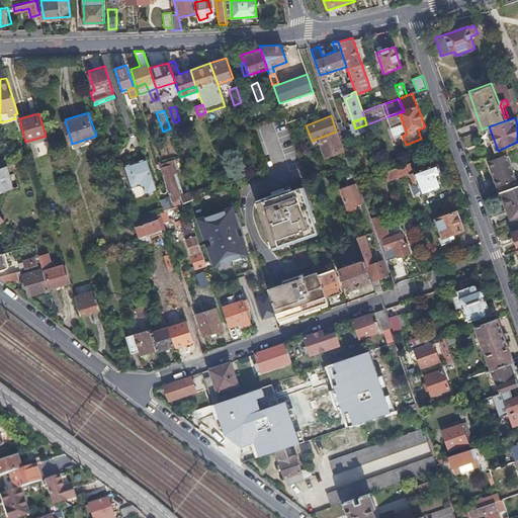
[(343,140),(369,130),(366,124),(355,128),(340,133),(343,140)]
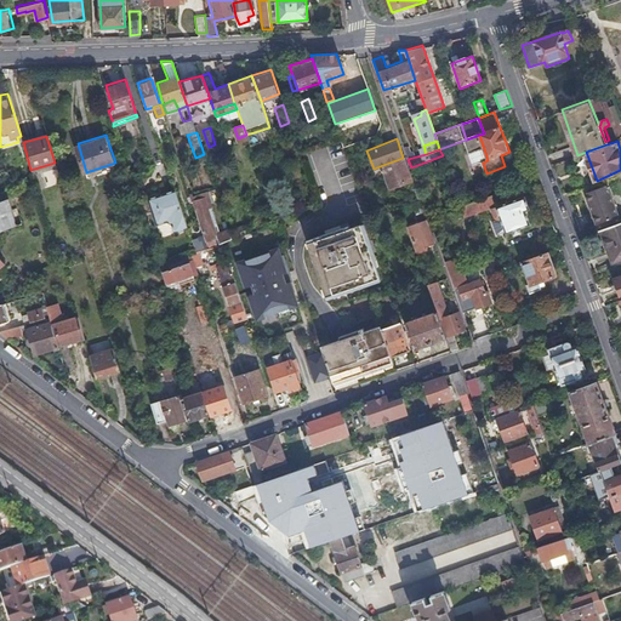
[(387,188),(411,178),(403,158),(380,166),(387,188)]
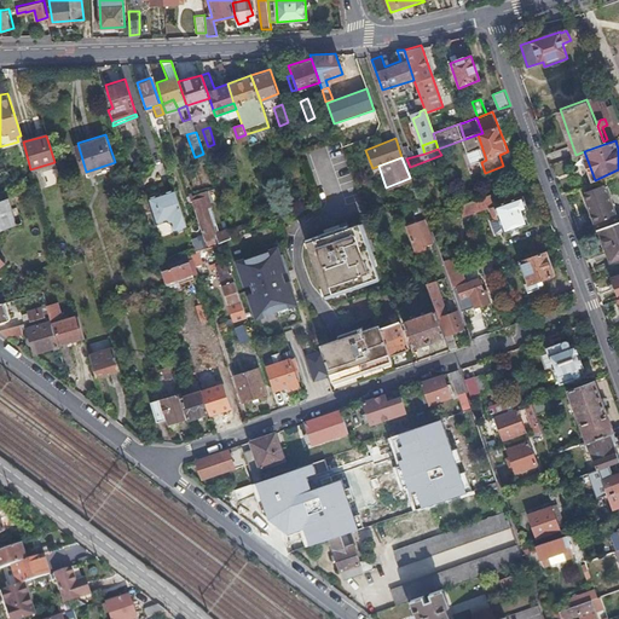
[(600,229),(618,220),(618,215),(618,214),(618,213),(618,212),(607,181),(584,190),(596,223),(597,221),(600,229)]
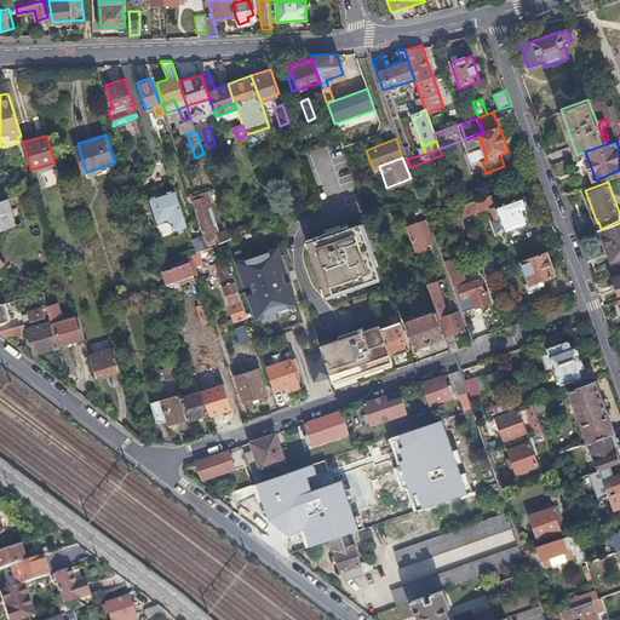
[(171,233),(184,229),(171,188),(162,190),(164,194),(156,196),(155,194),(145,196),(154,224),(164,220),(168,223),(171,233)]
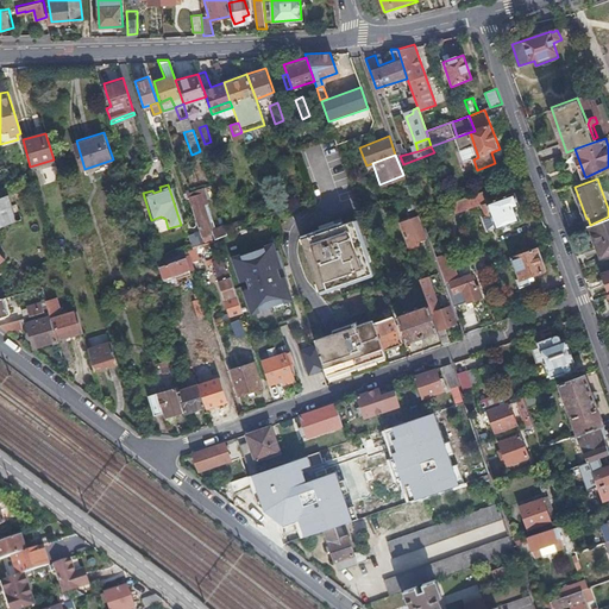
[(490,199),(487,190),(452,203),(456,212),(487,200),(490,199)]
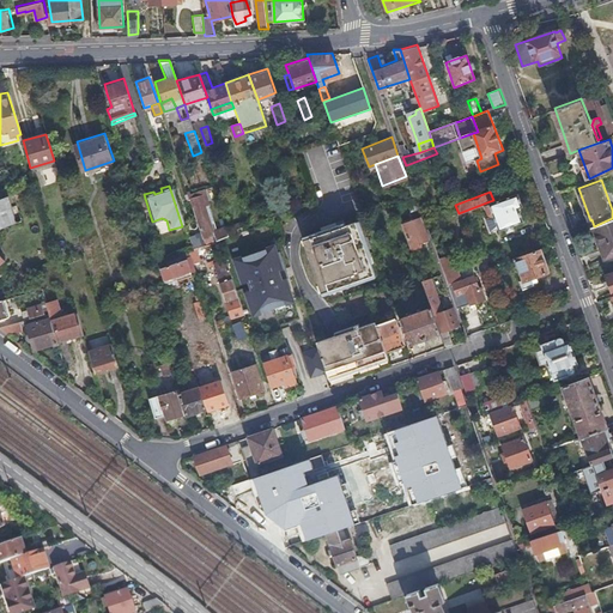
[(499,230),(525,222),(520,208),(523,206),(519,194),(491,205),(486,206),(489,214),(491,217),(495,216),(499,230)]
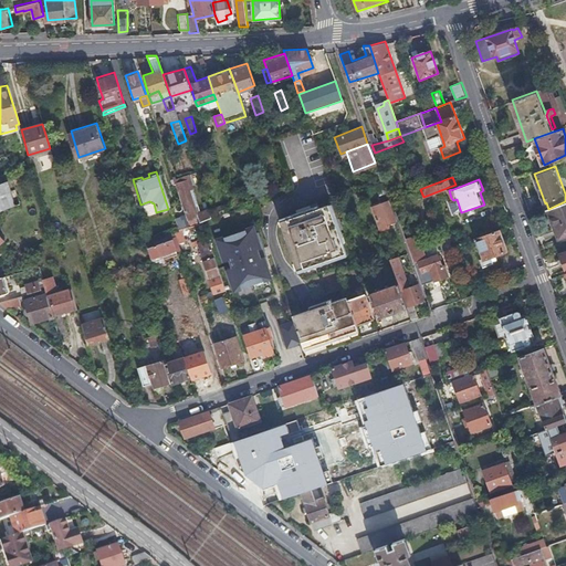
[(0,209),(14,203),(3,180),(0,181),(0,209)]
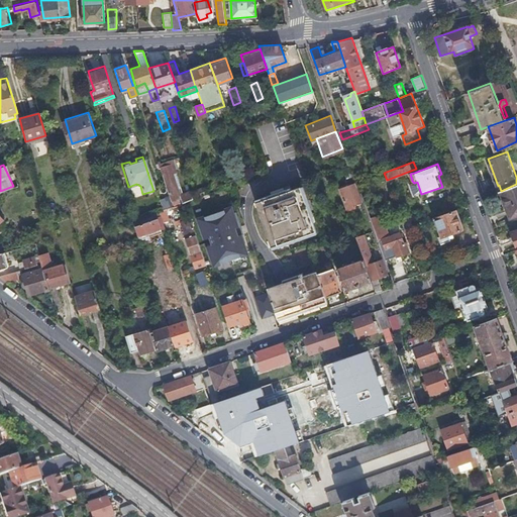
[(175,205),(186,201),(194,198),(191,190),(181,193),(170,165),(162,167),(175,205)]
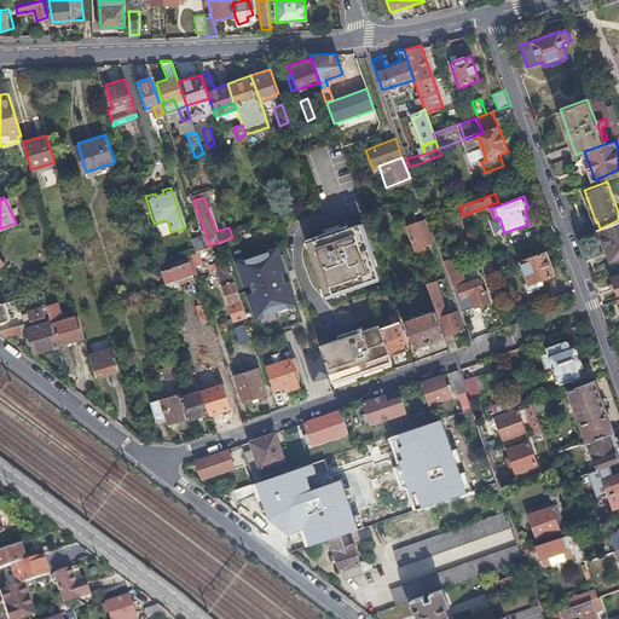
[(404,224),(412,250),(421,247),(421,244),(431,239),(423,217),(404,224)]
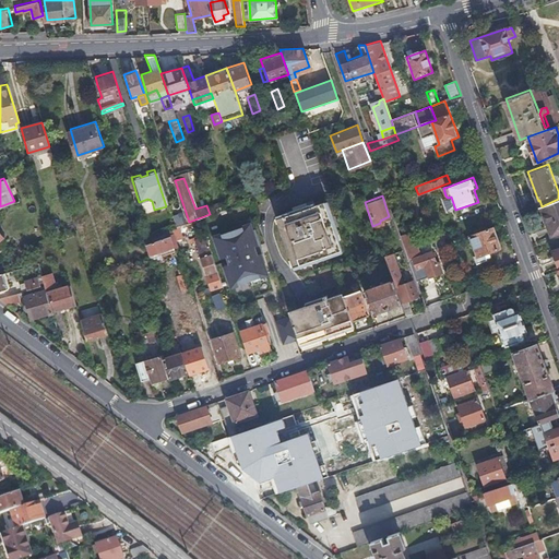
[(558,233),(558,199),(542,206),(540,206),(551,236),(558,233)]
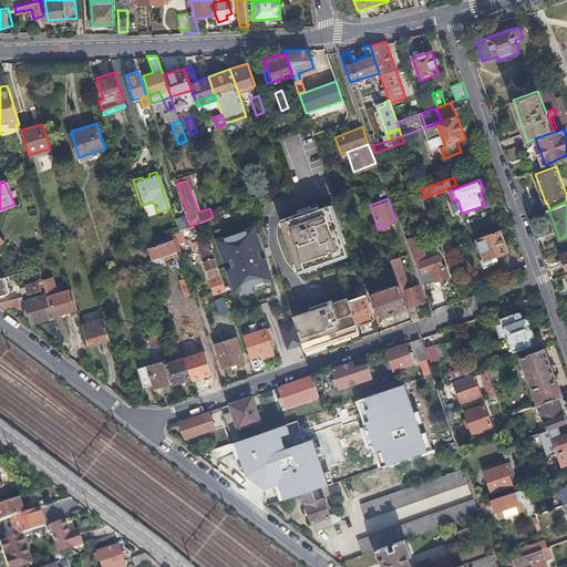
[(329,204),(278,222),(280,226),(282,226),(297,265),(295,266),(297,270),(347,251),(329,204)]
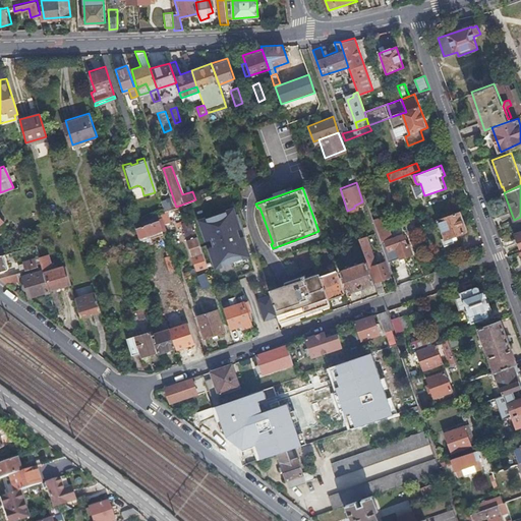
[(173,216),(170,209),(161,213),(160,213),(163,219),(163,220),(173,216)]
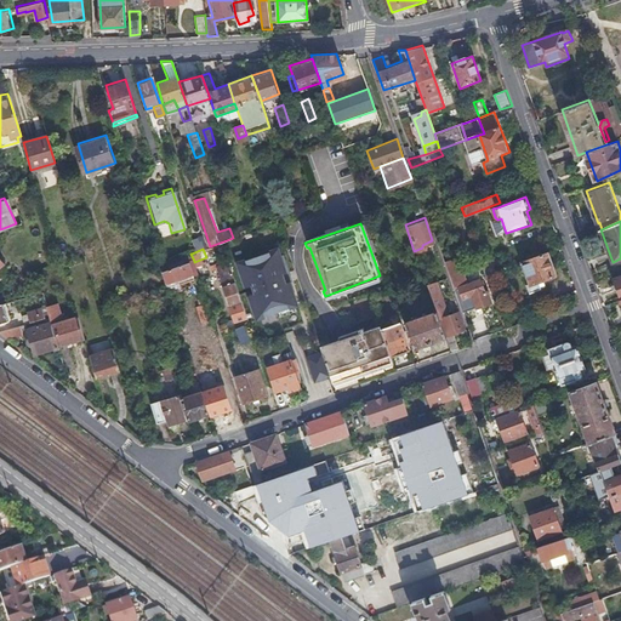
[(548,252),(519,263),(527,284),(522,285),(525,295),(542,289),(540,281),(556,275),(548,252)]
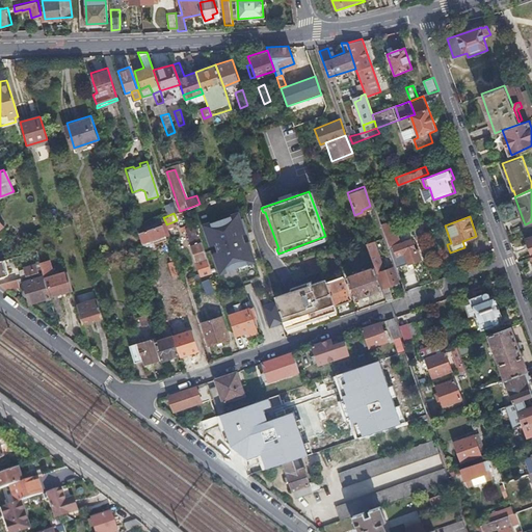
[(138,233),(162,224),(166,223),(163,217),(136,225),(138,233)]
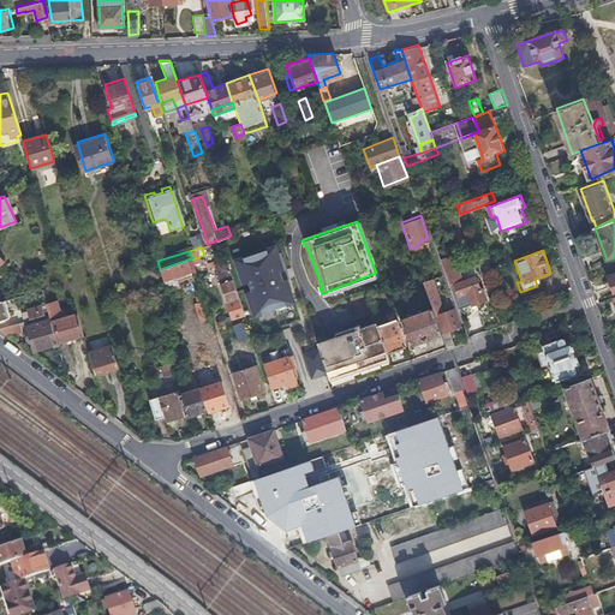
[(303,299),(286,252),(274,257),(279,273),(264,279),(266,282),(262,282),(264,291),(269,290),(273,302),(290,297),(293,303),(303,299)]
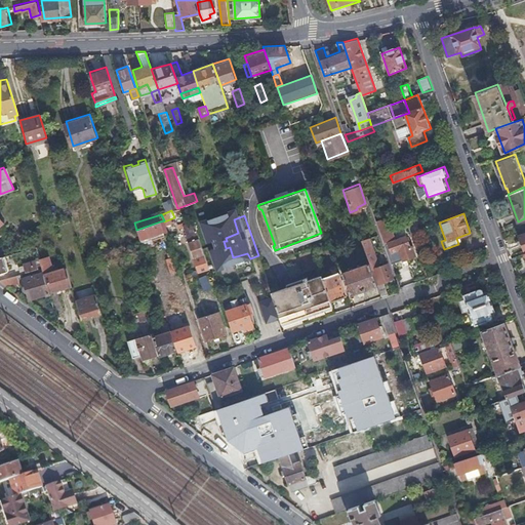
[(380,234),(390,231),(392,230),(387,216),(376,220),(380,234)]
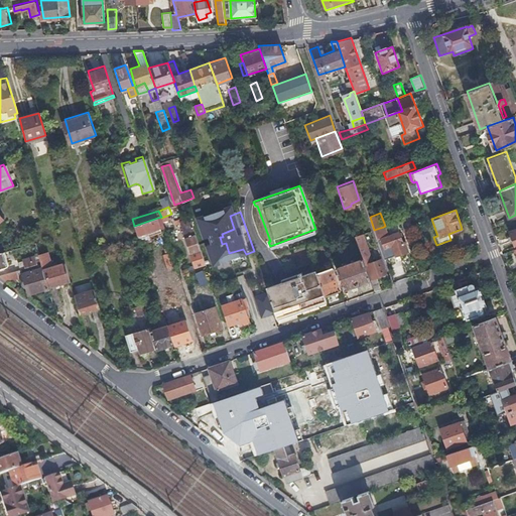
[(138,237),(140,244),(151,240),(150,236),(162,232),(161,229),(157,218),(134,226),(138,237)]
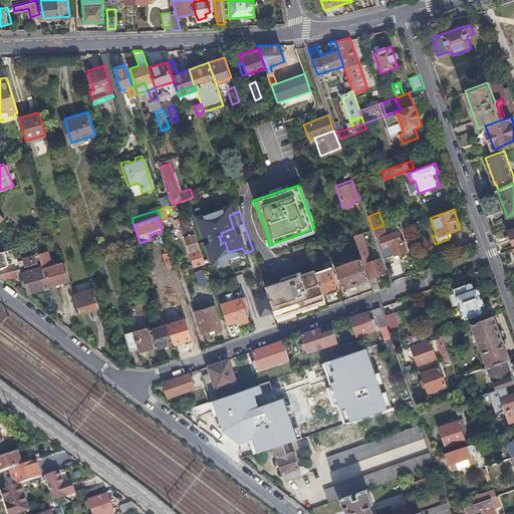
[(194,256),(203,253),(191,217),(181,221),(194,256)]
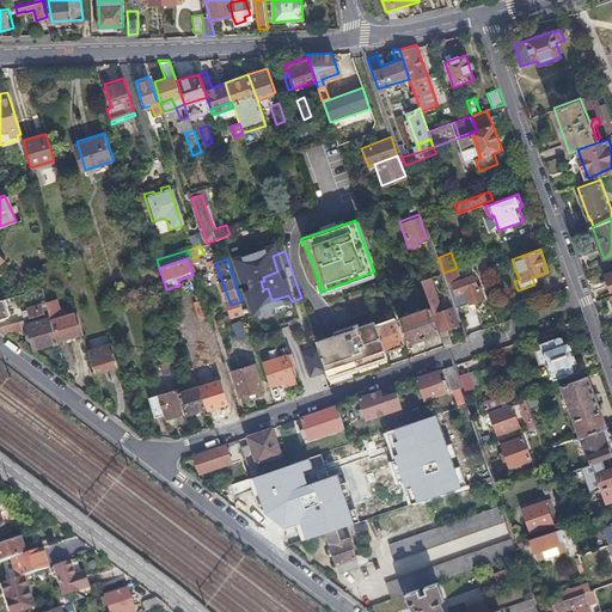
[(444,273),(453,295),(465,292),(469,304),(483,298),(479,287),(477,287),(473,276),(459,280),(454,269),(444,273)]
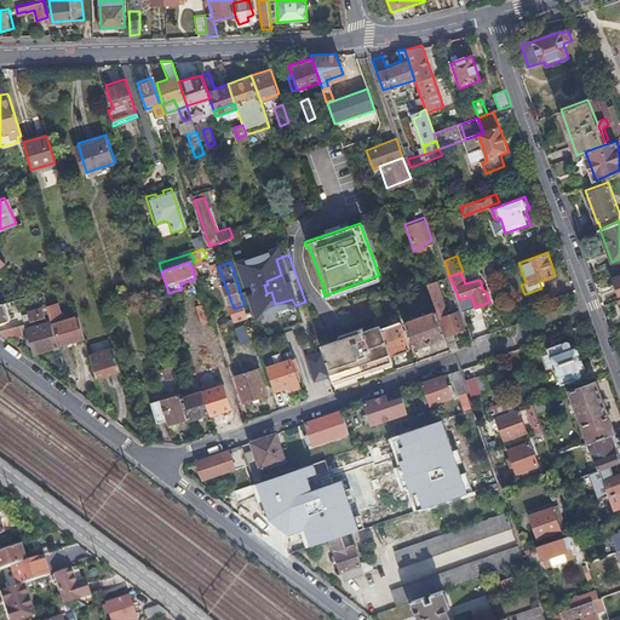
[(443,336),(448,350),(459,346),(453,331),(464,327),(458,310),(453,311),(447,314),(438,294),(430,297),(435,310),(443,336)]
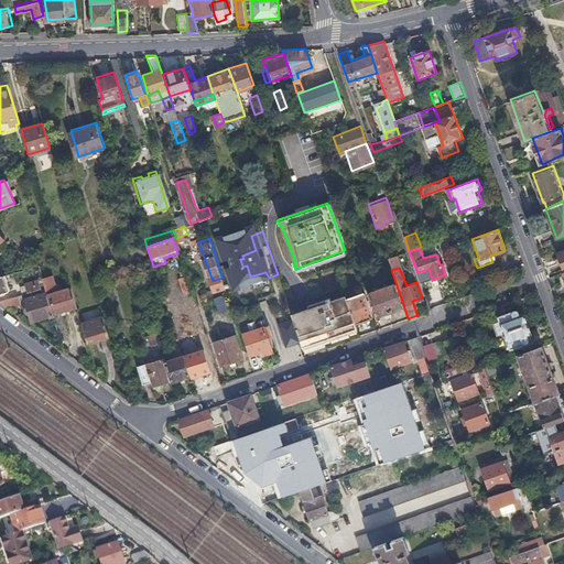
[(184,291),(193,289),(187,274),(182,275),(180,277),(184,291)]
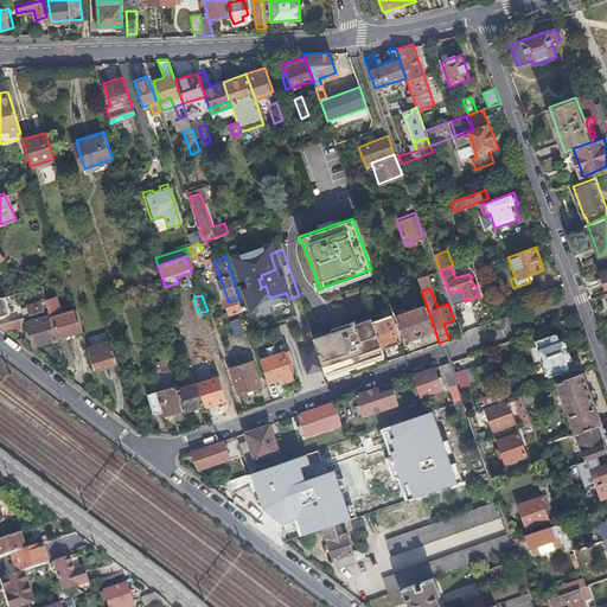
[(51,318),(57,339),(83,331),(76,310),(61,314),(56,299),(46,302),(50,315),(51,318)]
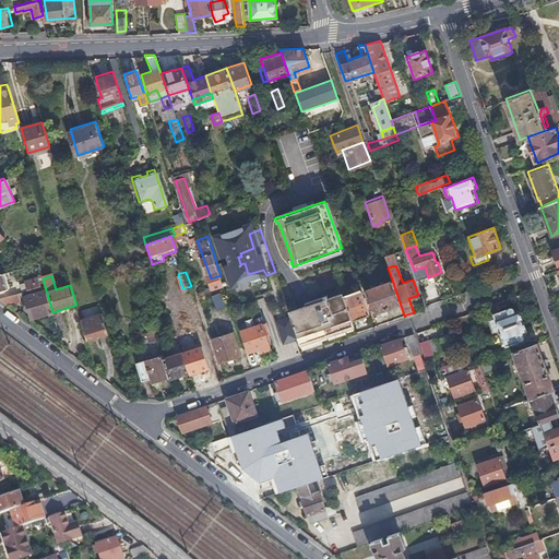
[(26,283),(28,290),(43,286),(39,278),(26,283)]
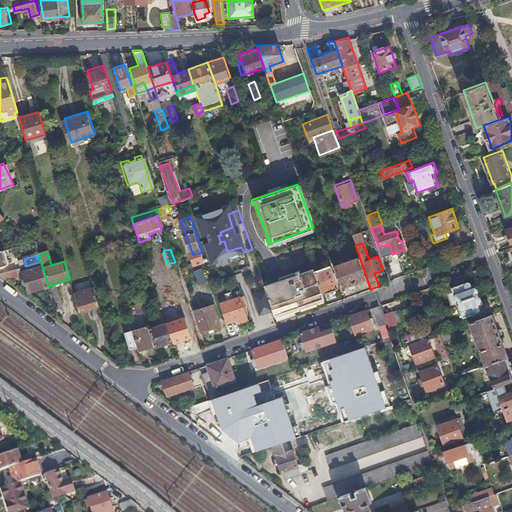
[(332,264),(340,286),(366,277),(359,256),(332,264)]
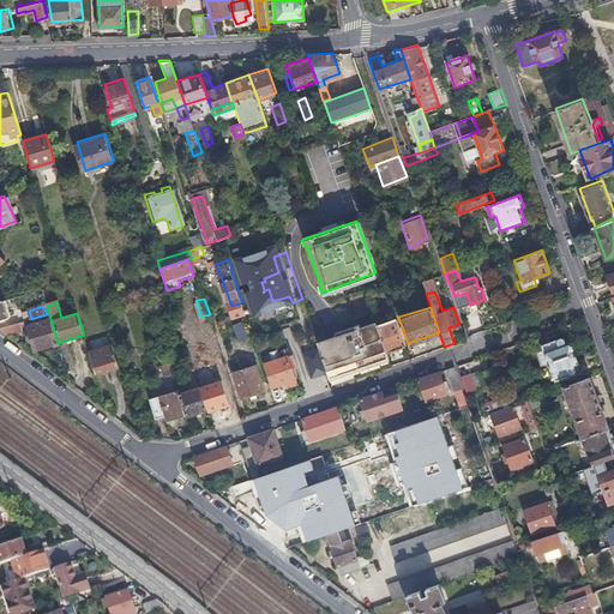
[(305,337),(314,332),(308,315),(299,319),(305,337)]
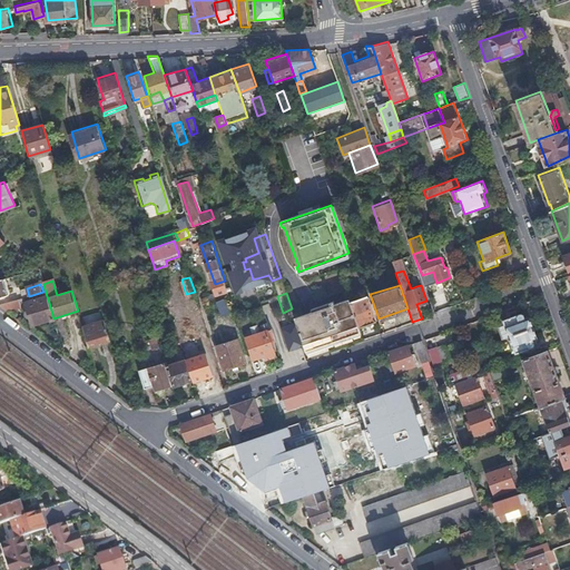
[(357,328),(376,321),(366,295),(349,301),(357,328)]
